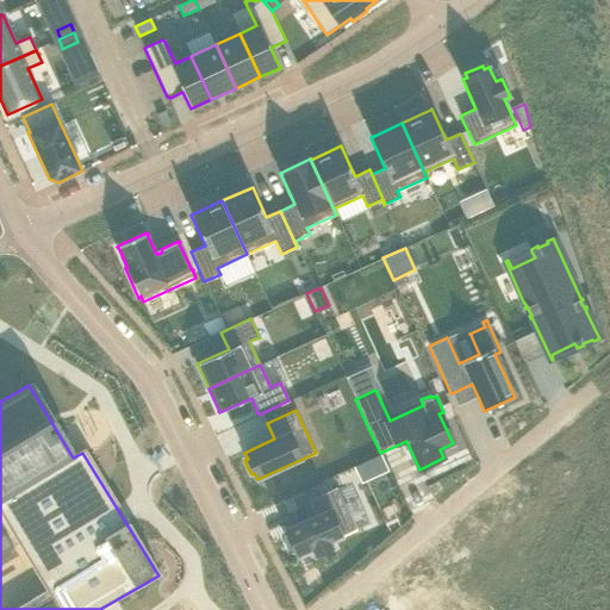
[(287,534),(284,536),(292,554),(296,552),(298,556),(312,551),(315,555),(332,547),(330,542),(356,530),(337,487),(309,500),(316,516),(285,530),(287,534)]
